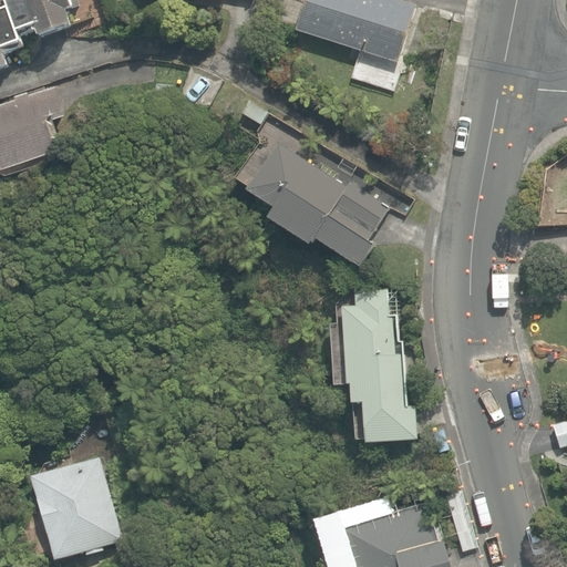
[(4,0),(9,9),(19,34),(35,28),(40,38),(71,26),(65,11),(74,9),(71,0),(4,0)]
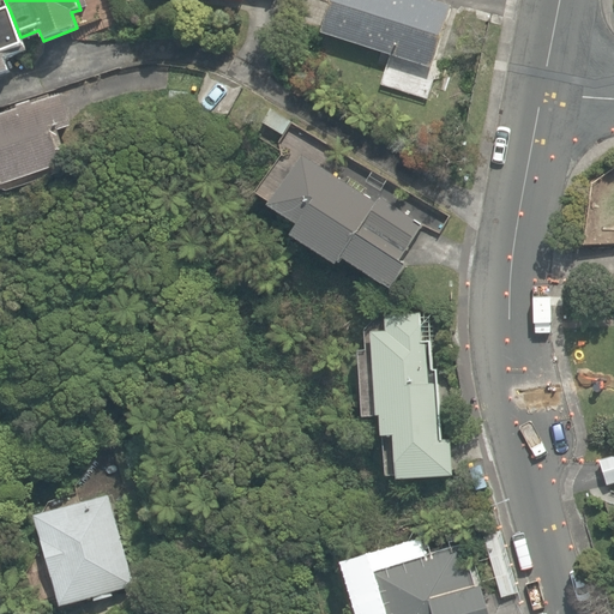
[(331,0),(321,32),(431,67),(451,6),(431,0),(331,0)]
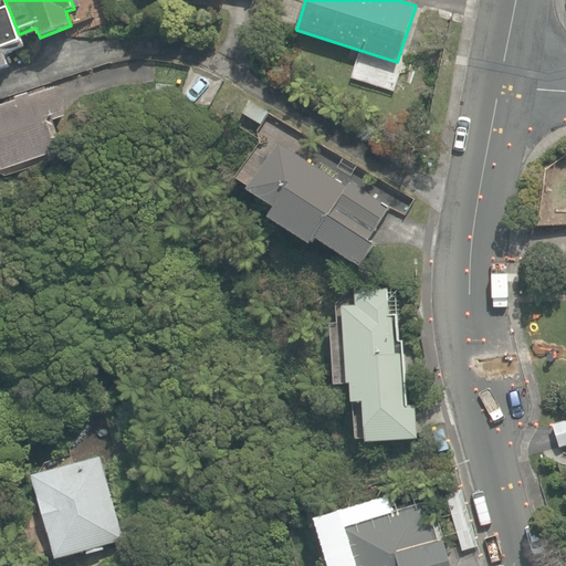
[(19,34),(9,9),(0,11),(0,69),(11,65),(6,51),(23,44),(19,34)]
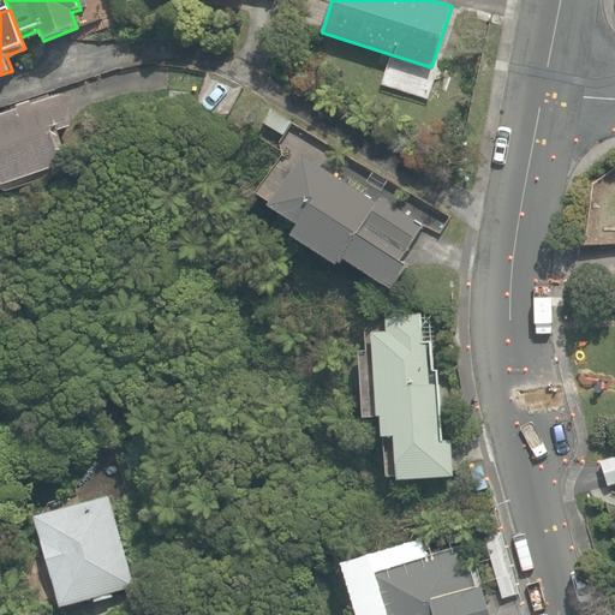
[(0,178),(3,184),(61,166),(57,150),(64,149),(58,131),(71,127),(60,96),(33,105),(31,101),(17,106),(18,109),(0,114),(0,178)]
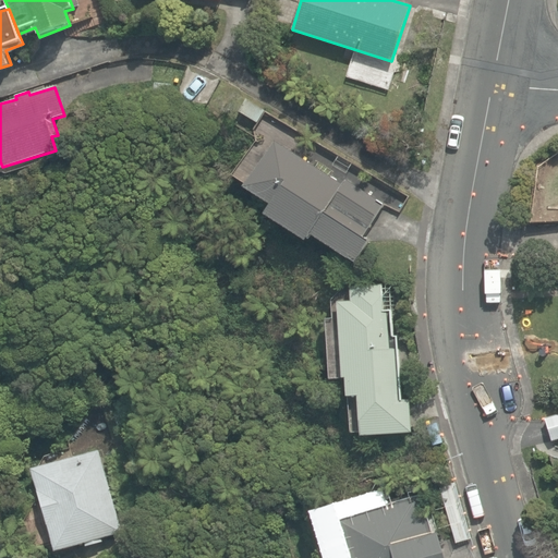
[(249,98),(239,111),(256,125),(266,111),(249,98)]
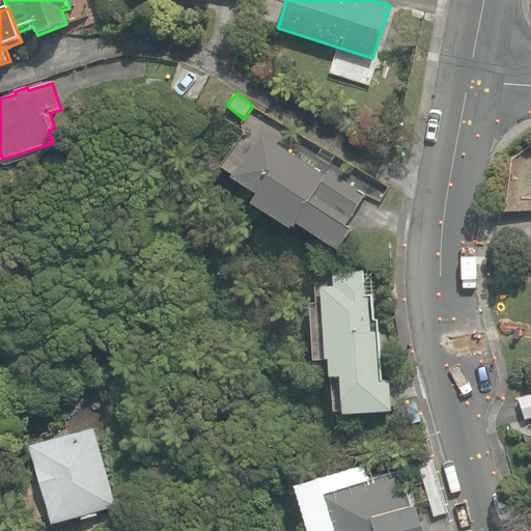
[(295,225),(338,253),(353,231),(345,226),(365,196),(329,172),(326,177),(261,135),(233,178),(258,195),(252,205),(291,230),(295,225)]
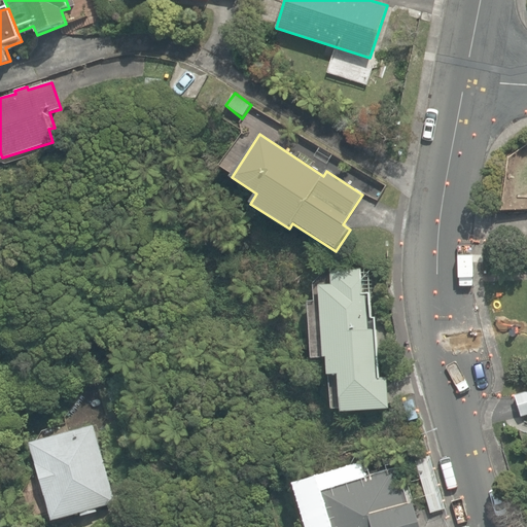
[(338,376),(340,413),(389,410),(387,377),(378,378),(374,319),(372,319),(370,292),(362,293),(360,269),(329,271),(330,287),(318,287),(323,356),(326,356),(327,377),(338,376)]
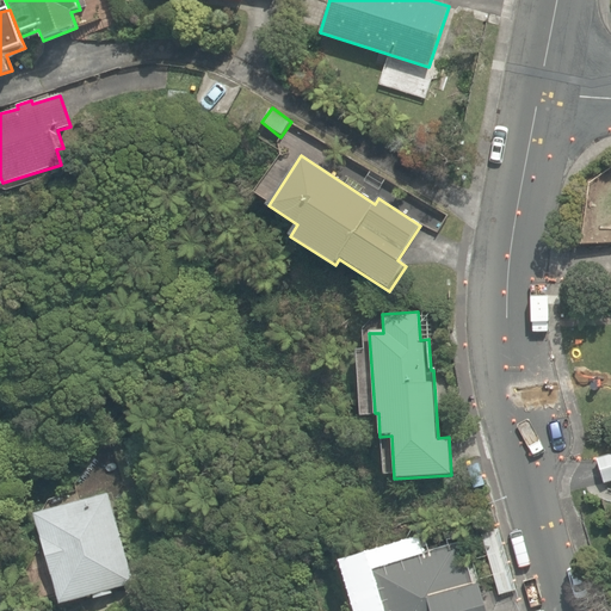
[(610,452),(597,457),(604,483),(610,481),(610,452)]
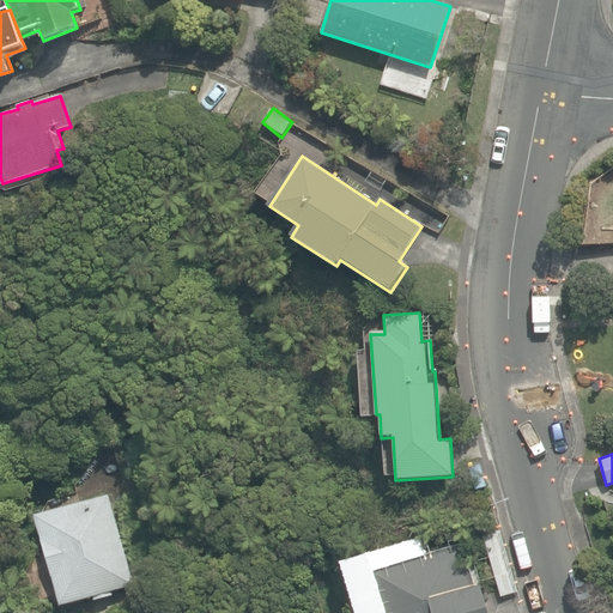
[(468,467),(475,490),(486,487),(480,465),(468,467)]
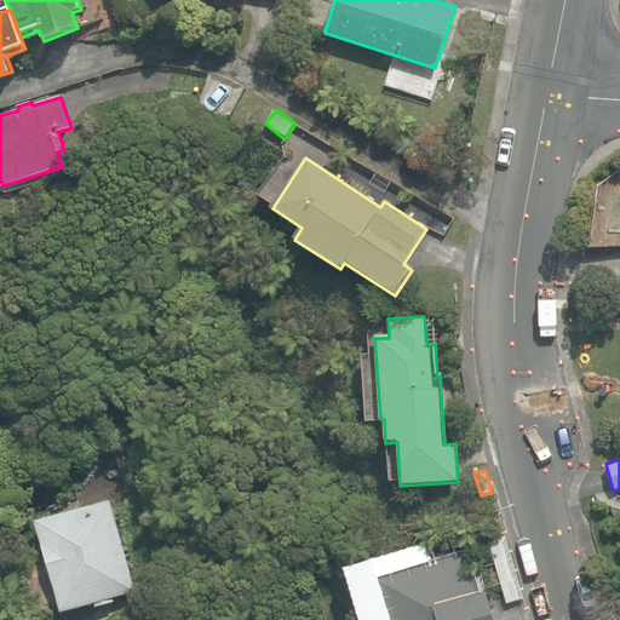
[(36,522),(62,614),(136,593),(109,501),(36,522)]
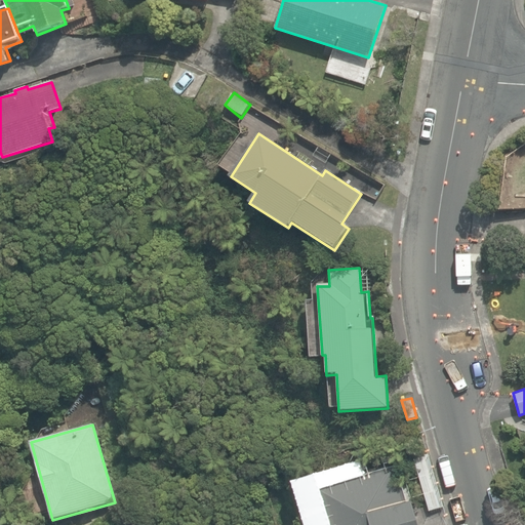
[(305,489),(315,524),(417,524),(411,501),(402,505),(391,465),(314,487),(309,488),(305,489)]
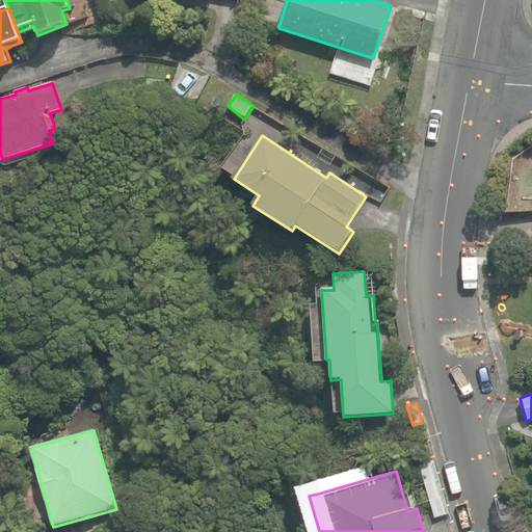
All buildings are outlined.
